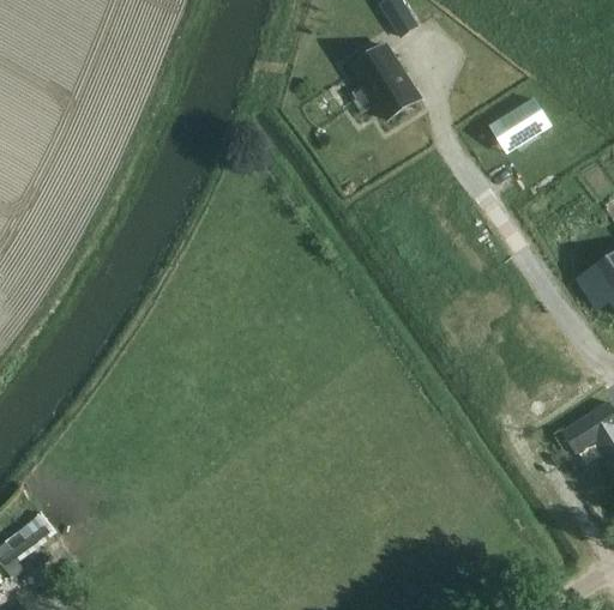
[(405,6),(389,16),(393,24),(399,34),(415,23),(410,14),(405,6)]
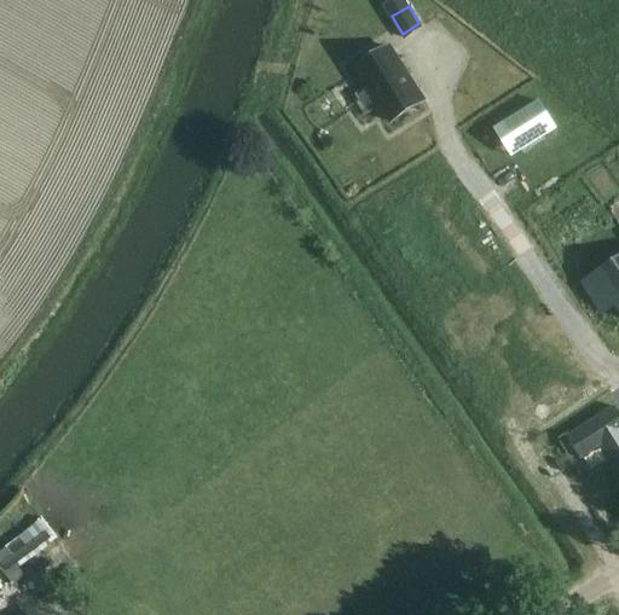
[(391,45),(357,67),(392,120),(424,98),(391,45)]
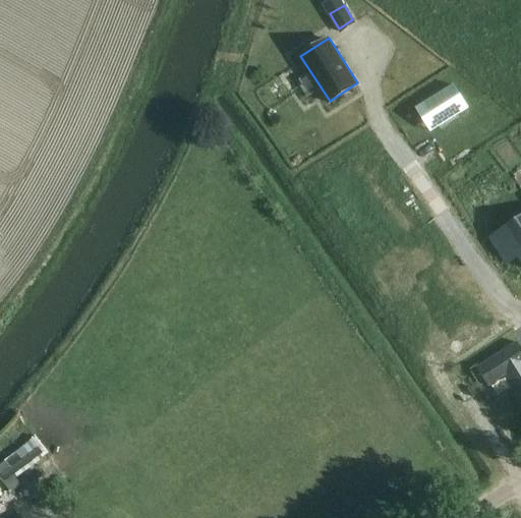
[(454,83),(424,102),(439,124),(468,106),(454,83)]
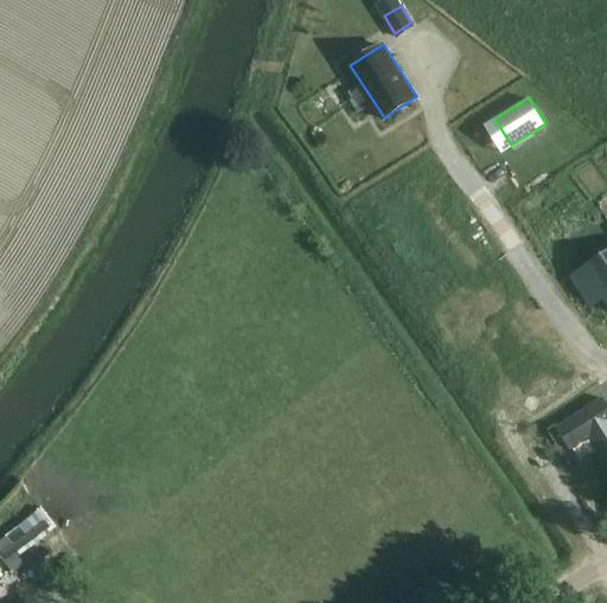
[(606,255),(587,269),(606,300),(606,255)]
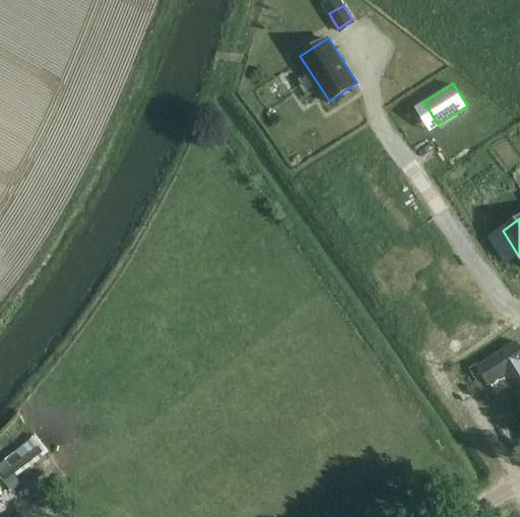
[(495,354),(481,363),(493,380),(506,372),(519,394),(519,346),(516,340),(512,343),(509,345),(495,354)]
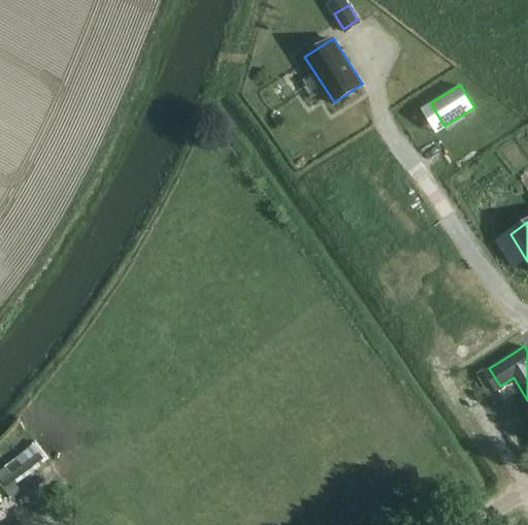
[(0,482),(7,491),(50,457),(35,439),(0,468),(0,482)]
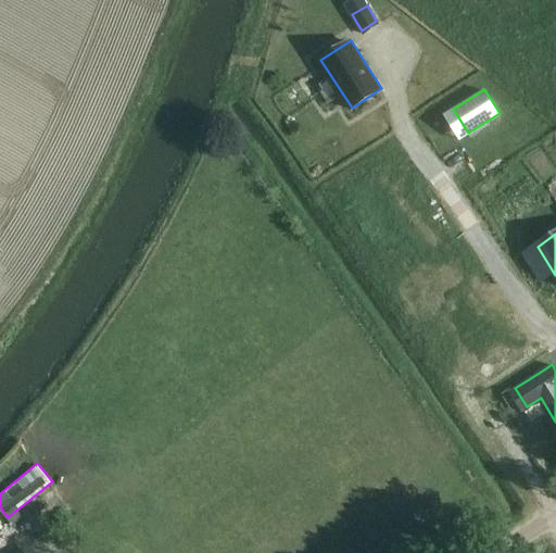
All buildings are outlined.
